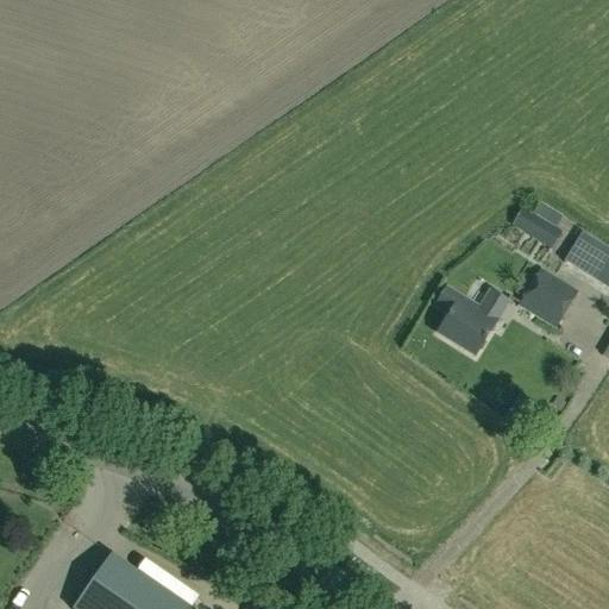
[(523,209),(513,228),(552,251),(563,232),(523,209)]
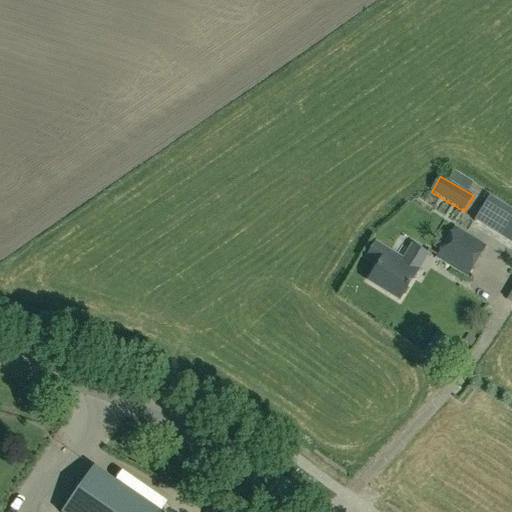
[(511,206),(491,194),(475,219),(511,241),(511,206)]
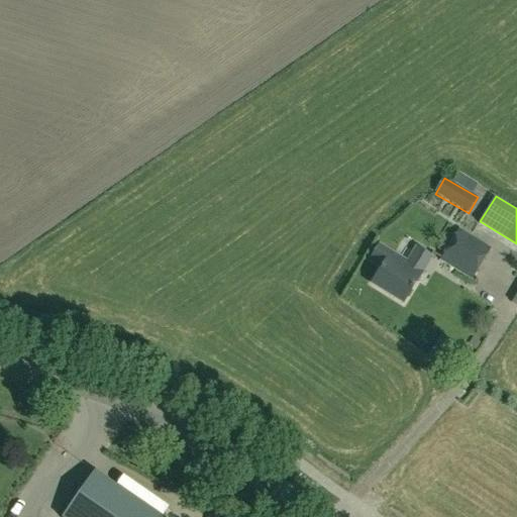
[(471,280),(489,247),(457,230),(440,262),(471,280)]
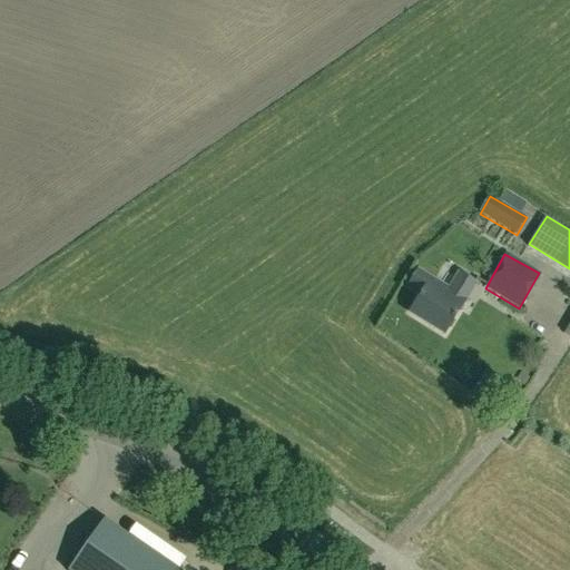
[(422,295),(411,313),(445,334),(465,302),(464,301),(475,284),(461,275),(450,292),(418,272),(409,286),(422,295)]
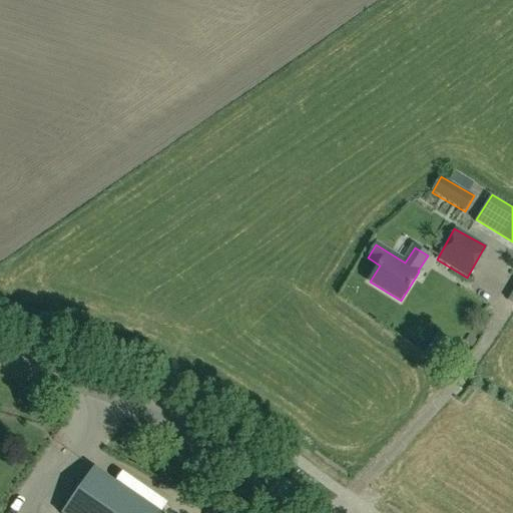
[(154,512),(92,469),(61,512),(154,512)]
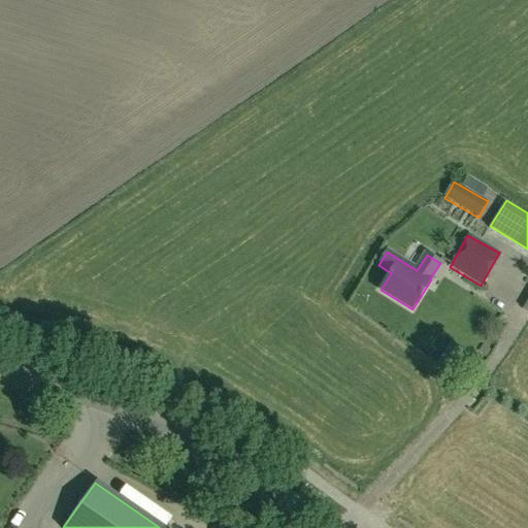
All buildings are outlined.
